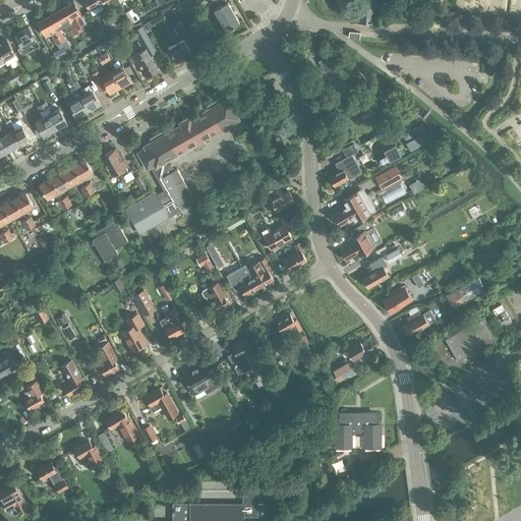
[(64,6),(65,7),(79,32),(83,29),(77,18),(82,16),(73,0),(64,6)]
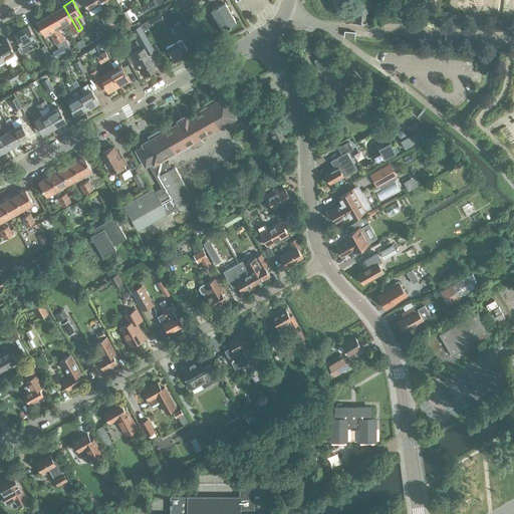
[(99,4),(97,0),(83,0),(89,10),(99,4)]
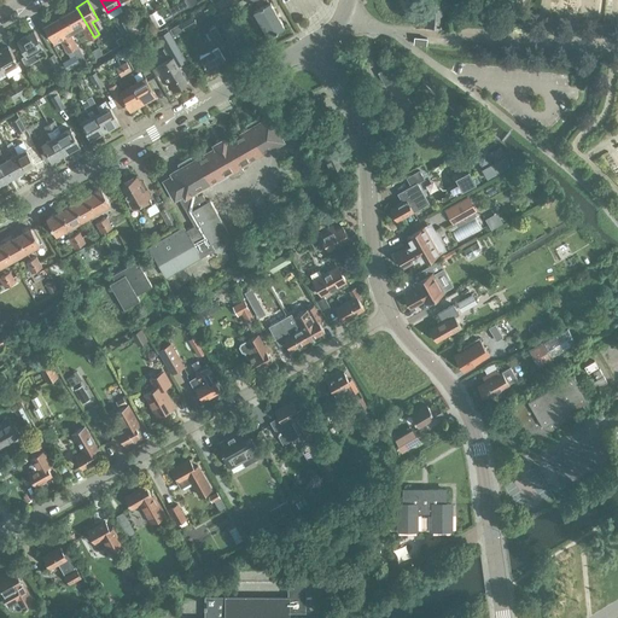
[(187,0),(179,0),(168,6),(173,15),(191,4),(187,0)]
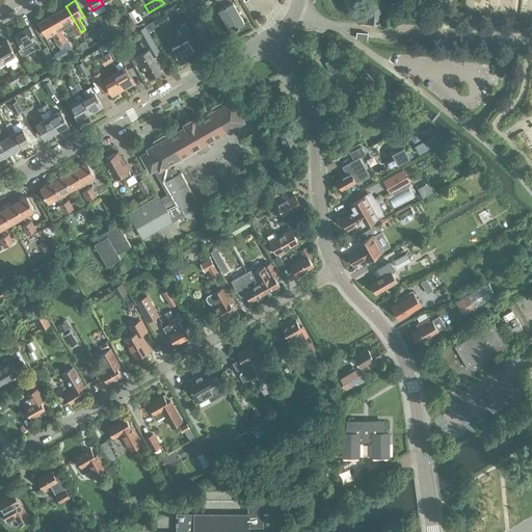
[(220,0),(224,5),(218,9),(231,30),(245,22),(233,1),(232,1),(231,0),(213,0),(215,2),(218,0),(220,0)]
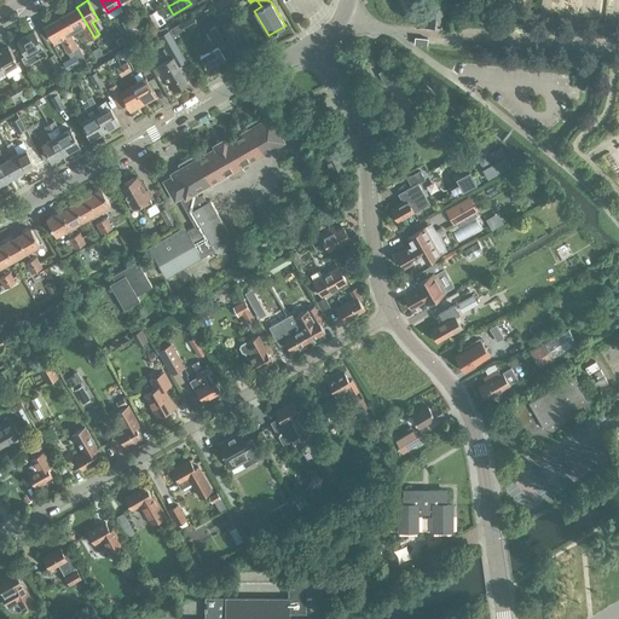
[(441,24),(443,15),(443,11),(453,12),(453,5),(429,3),(428,23),(441,24)]
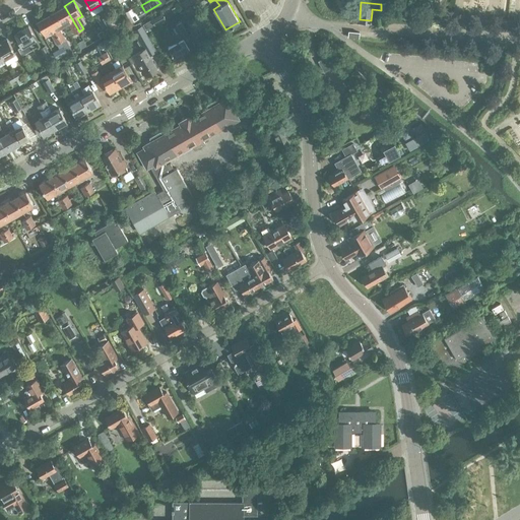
[(65,7),(64,6),(55,11),(64,26),(68,23),(74,34),(79,31),(65,7)]
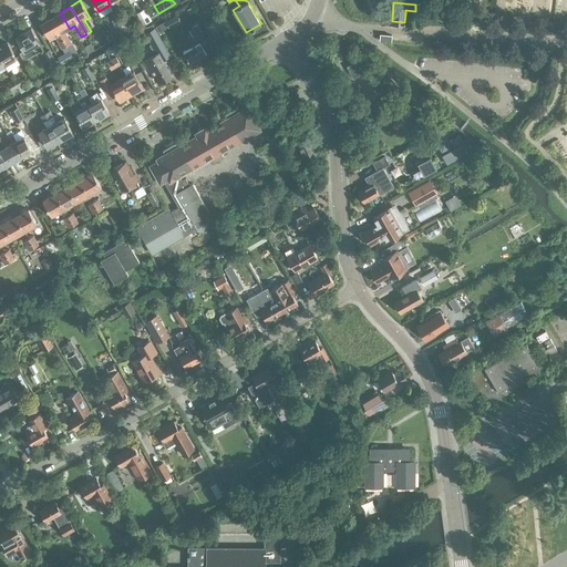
[(138,14),(143,23),(148,20),(144,11),(138,14)]
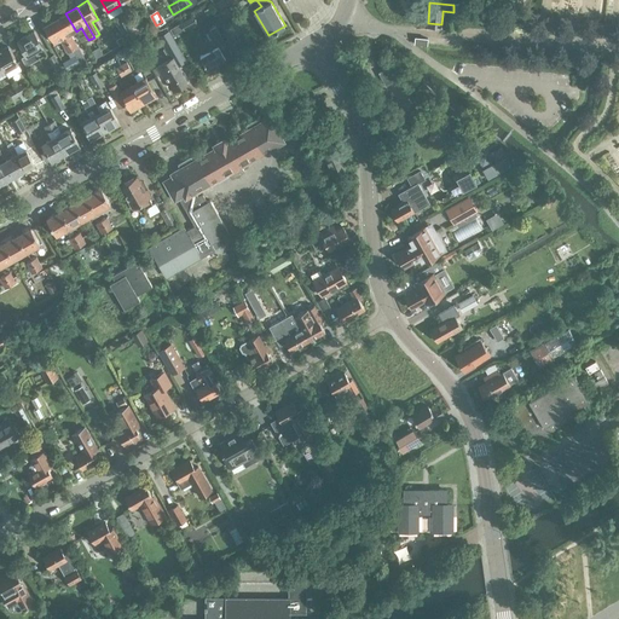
[(56,19),(56,21),(73,50),(79,46),(71,34),(76,32),(65,13),(56,19)]
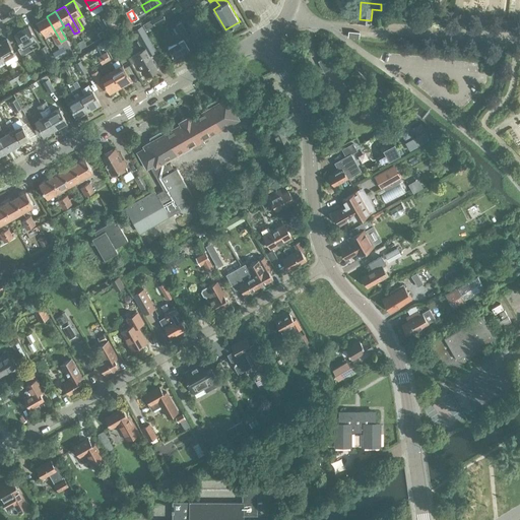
[(166,19),(163,12),(142,23),(145,28),(154,24),(154,25),(166,19)]
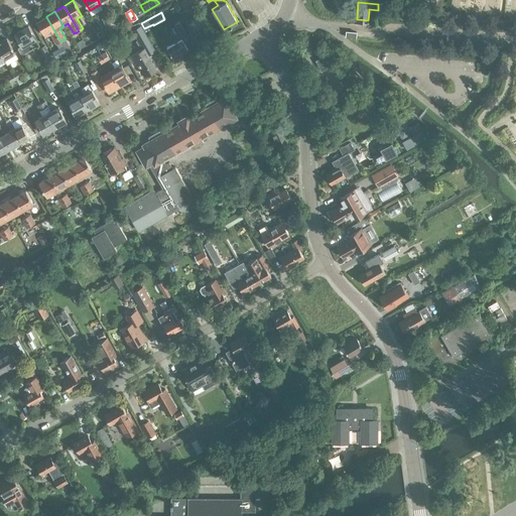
[(46,17),(46,16),(37,21),(45,36),(50,33),(56,43),(60,41),(46,17)]
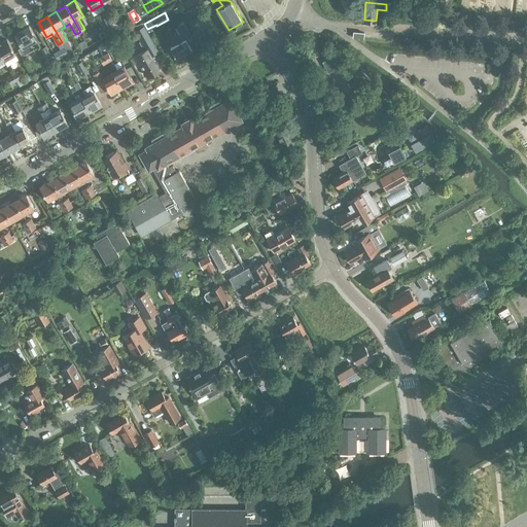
[(176,58),(177,61),(185,56),(184,54),(197,45),(183,22),(176,26),(183,39),(170,47),(176,58)]
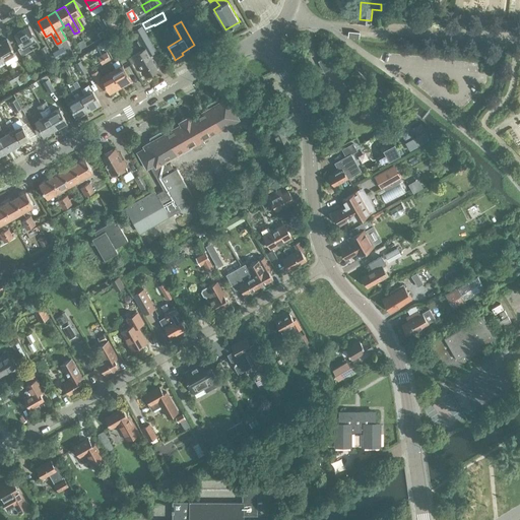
[(36,40),(28,25),(15,34),(22,45),(17,48),(22,55),(31,50),(31,49),(39,45),(36,40)]
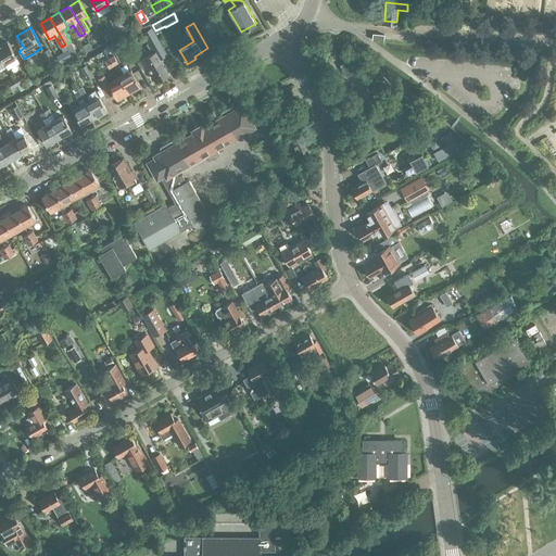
[(158,38),(151,27),(142,33),(148,42),(150,41),(155,51),(155,50),(159,55),(165,52),(156,38),(158,38)]
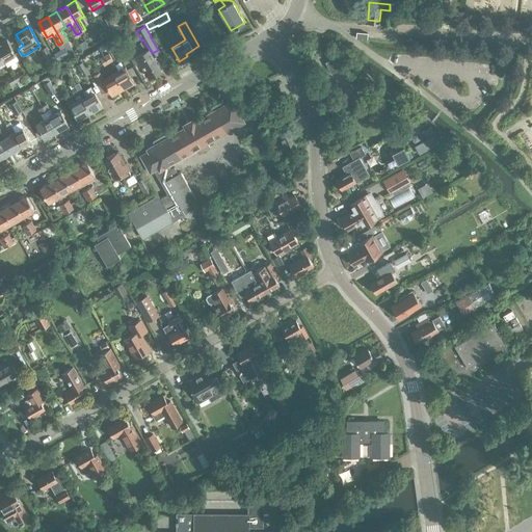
[(91,36),(85,38),(88,46),(95,43),(91,36)]
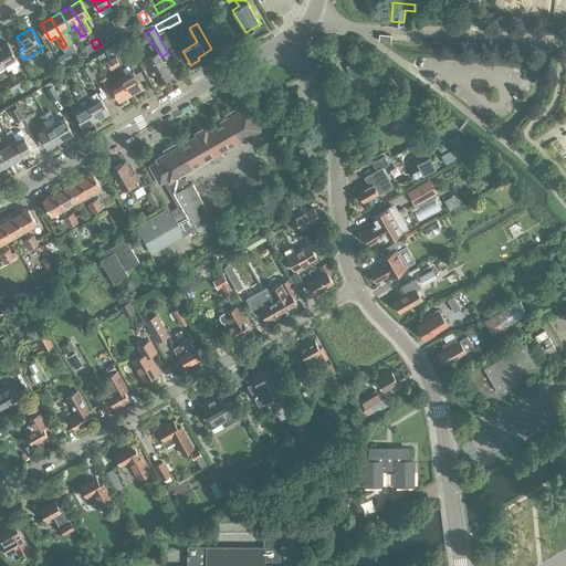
[(91,41),(84,45),(88,52),(94,49),(91,41)]
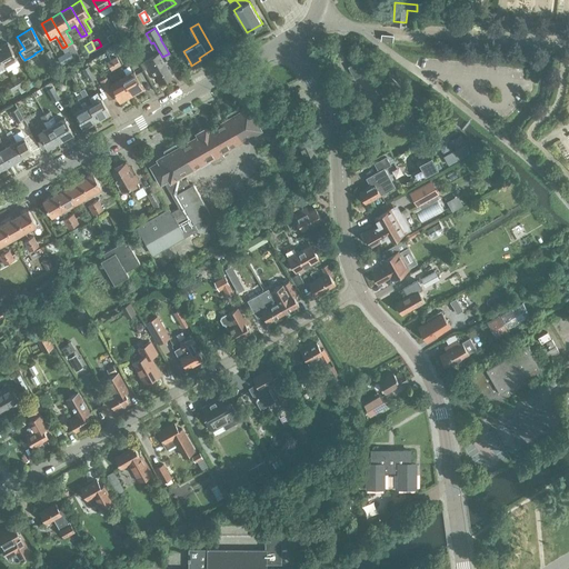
[(8,71),(20,65),(8,42),(0,46),(0,56),(6,66),(8,71)]
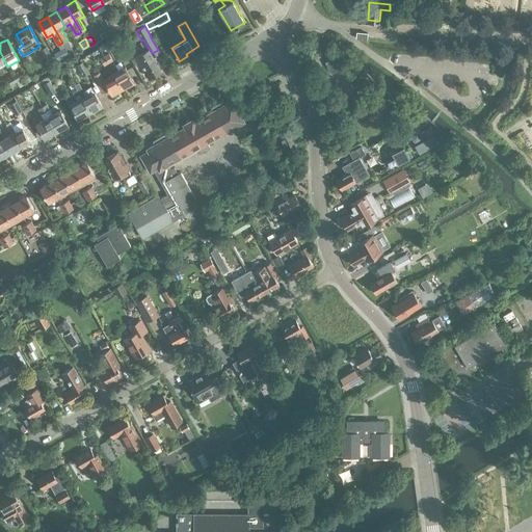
[(118,40),(112,44),(118,55),(125,51),(118,40)]
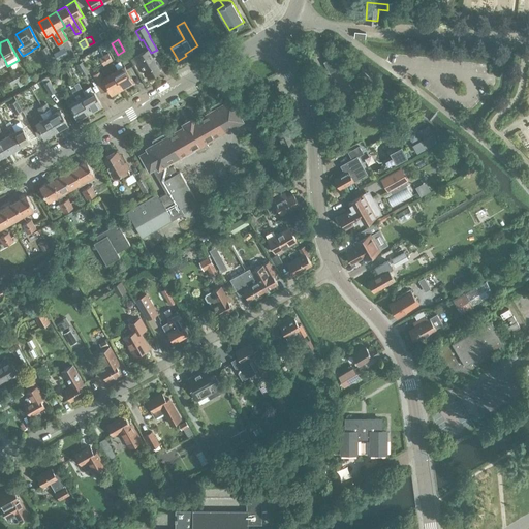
[(68,40),(63,43),(64,47),(68,53),(73,50),(68,40)]
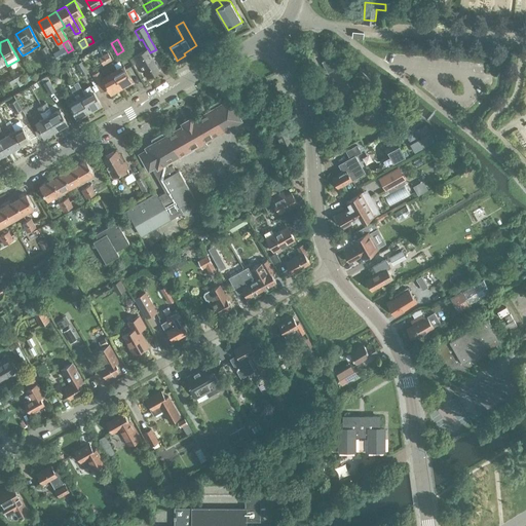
[(41,49),(46,59),(51,55),(46,46),(41,49)]
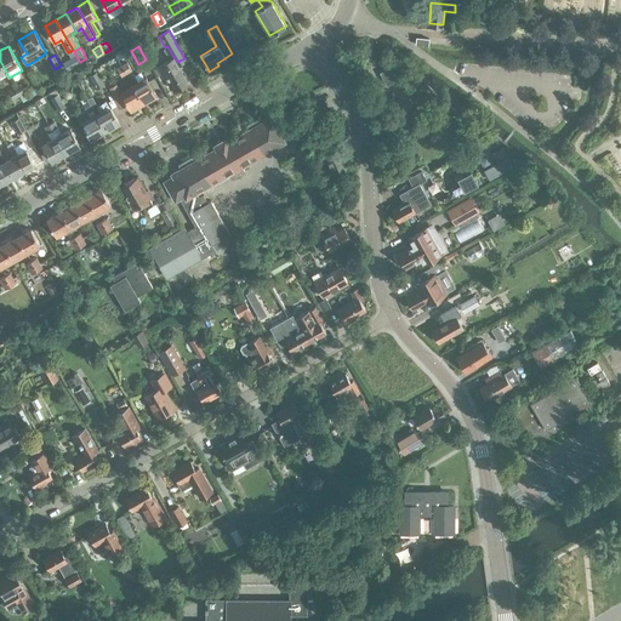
[(75,55),(63,62),(67,69),(80,62),(75,55)]
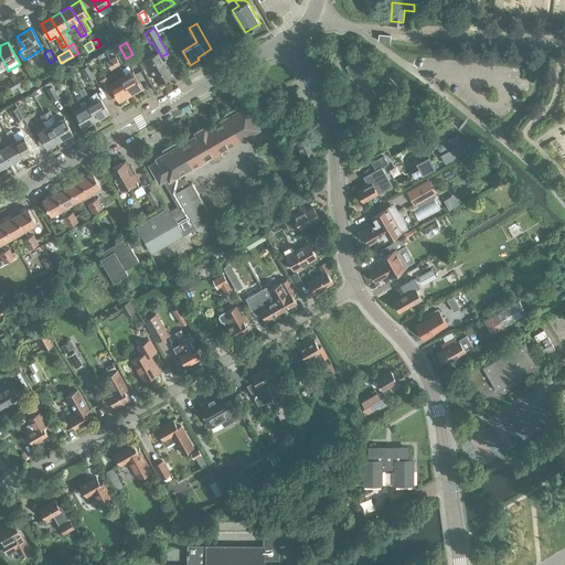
[(158,52),(142,61),(148,70),(152,67),(160,82),(172,75),(161,56),(158,51),(158,52)]
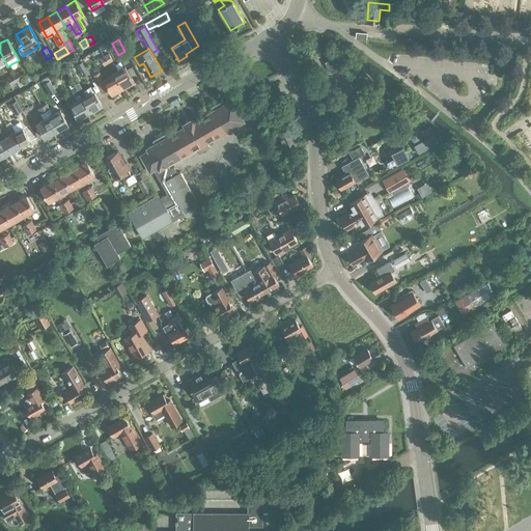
[(109,53),(104,56),(108,62),(112,60),(109,53)]
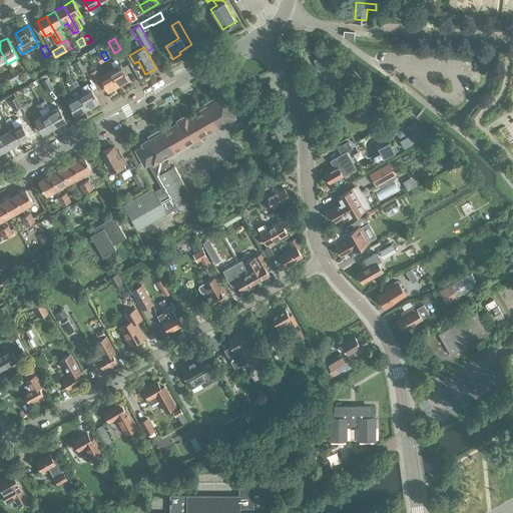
[(330,51),(314,59),(320,70),(336,61),(330,51)]
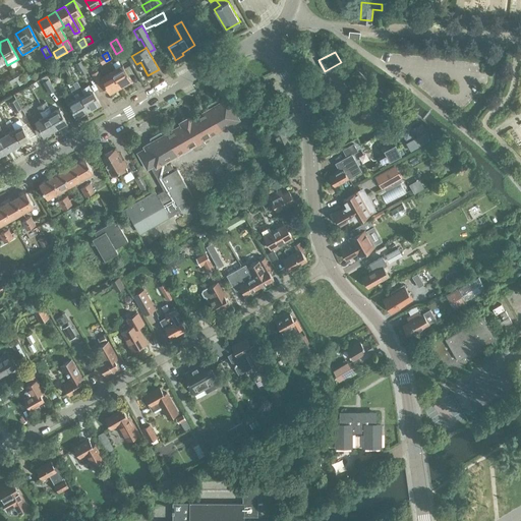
[(106,61),(102,55),(98,57),(102,64),(106,61)]
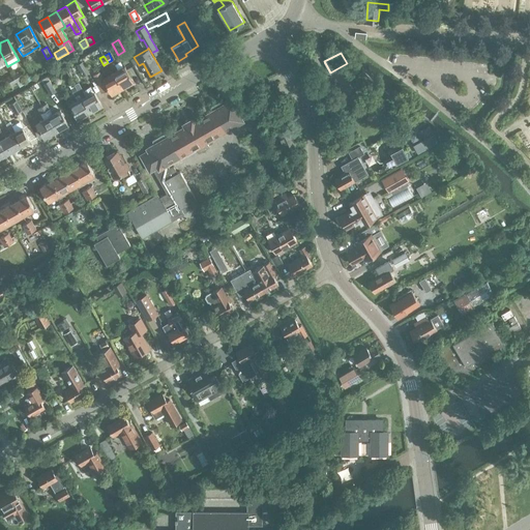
[(83,60),(77,64),(83,76),(89,71),(83,60)]
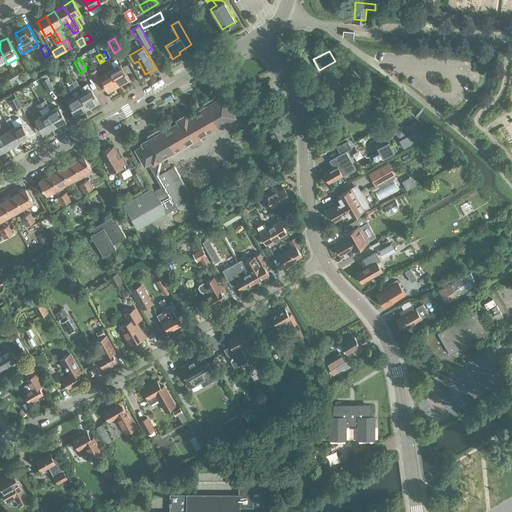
[(109,69),(118,85),(129,78),(120,63),(109,69)]
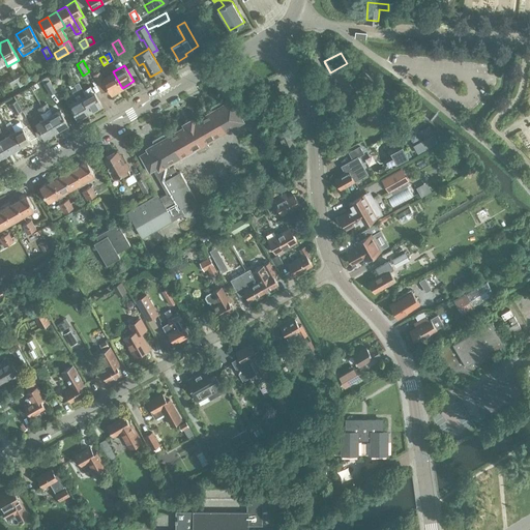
[(372,119),(385,102),(383,101),(390,94),(377,83),(378,83),(362,69),(355,78),(371,90),(372,89),(378,95),(377,97),(375,96),(362,112),(372,119)]
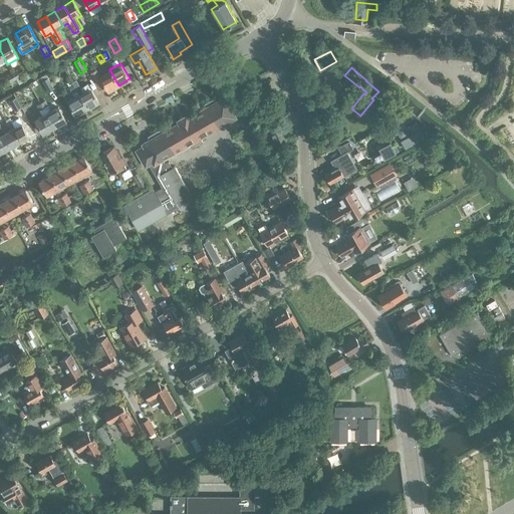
[(108,91),(118,85),(109,69),(99,75),(96,68),(90,72),(95,81),(94,81),(98,89),(105,86),(108,91)]
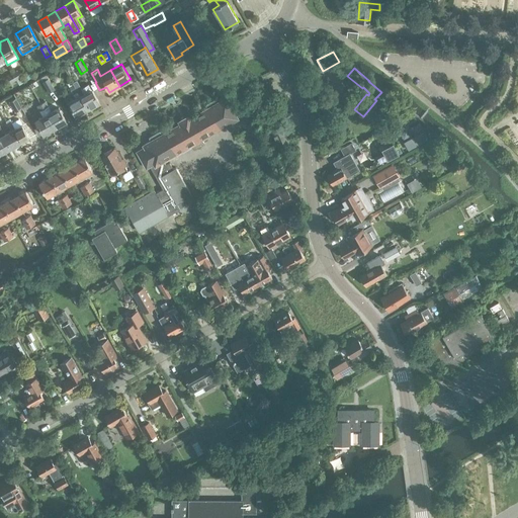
[(12,73),(16,80),(21,77),(17,70),(12,73)]
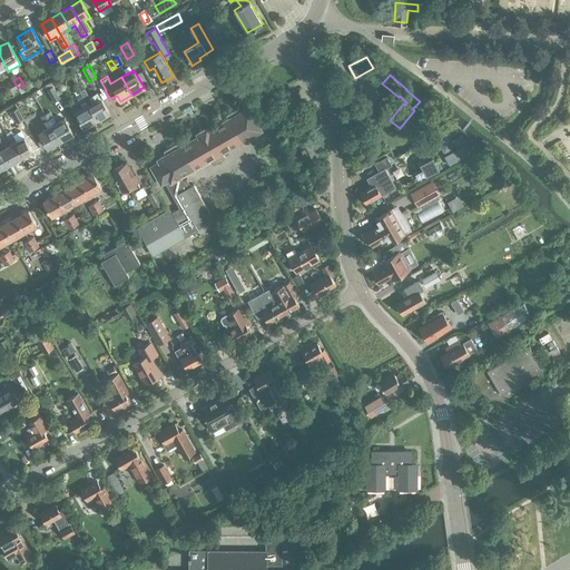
[(18,88),(13,80),(8,84),(12,90),(18,88)]
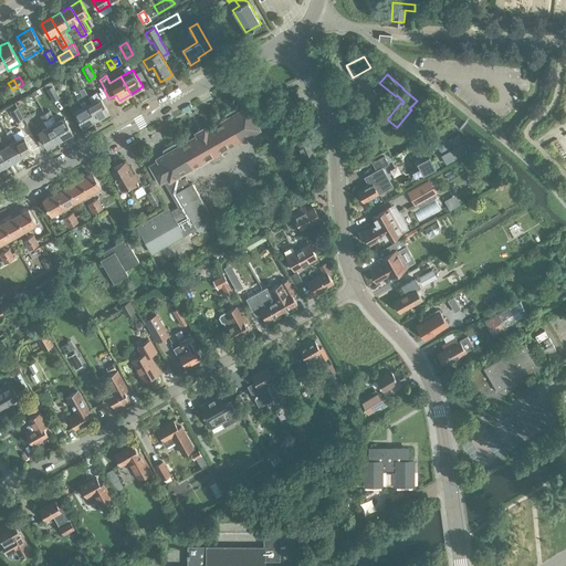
[(53,85),(46,88),(53,101),(60,97),(53,85)]
